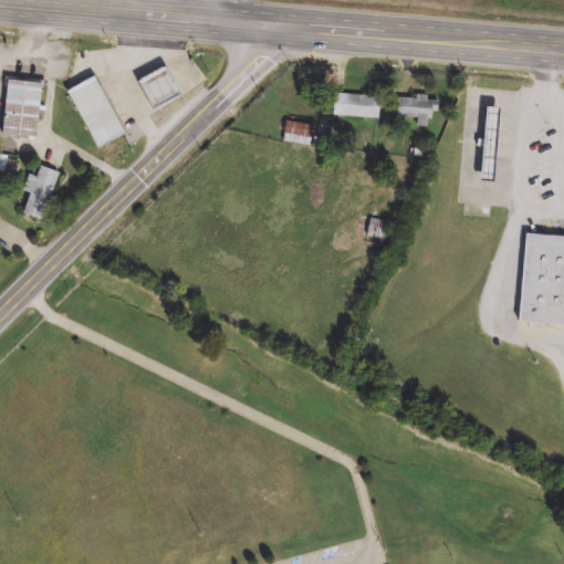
[(149,110),(178,95),(164,66),(135,81),(149,110)]
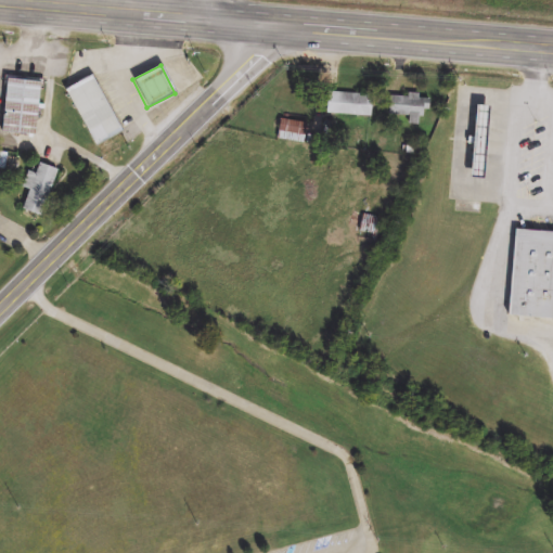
[(93,75),(66,87),(93,145),(120,132),(93,75)]
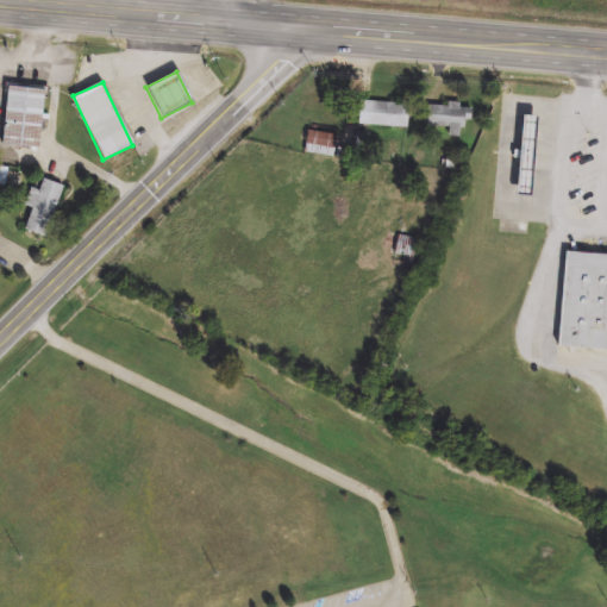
[(44,88),(6,86),(2,145),(41,148),(44,88)]
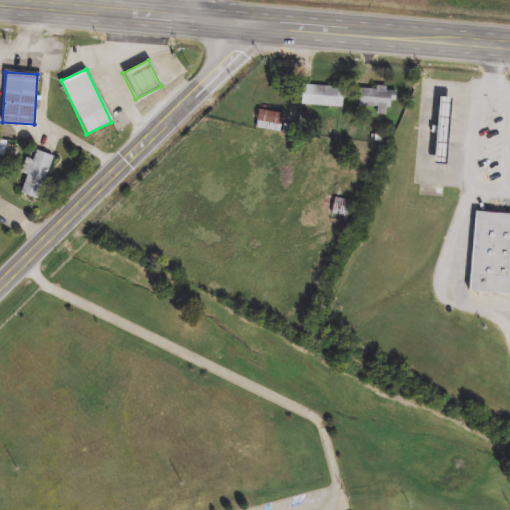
[(343,106),(344,86),(303,84),(303,105),(343,106)]
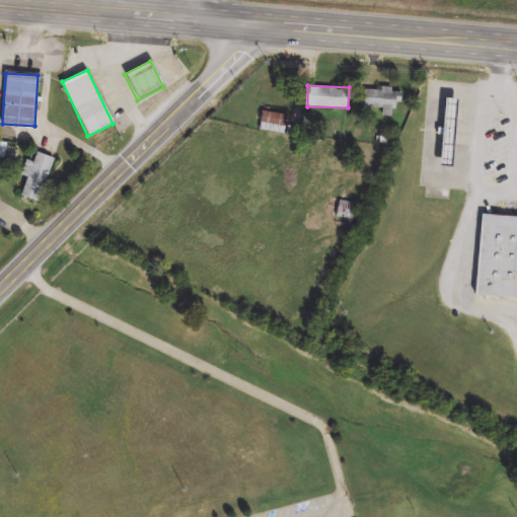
[(403,92),(393,91),(393,86),(382,86),(382,89),(366,89),(365,105),(384,107),(383,116),(394,116),(395,101),(402,102),(403,92)]
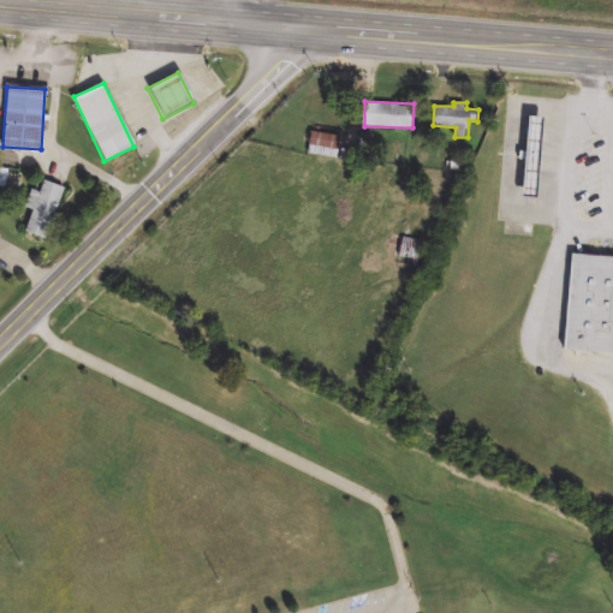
[(529,111),(522,190),(537,191),(545,112),(529,111)]
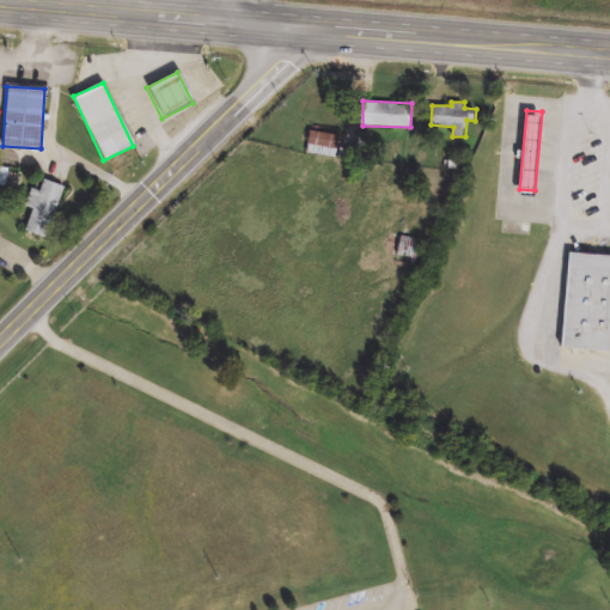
[(340,158),(343,135),(311,130),(307,152),(340,158)]
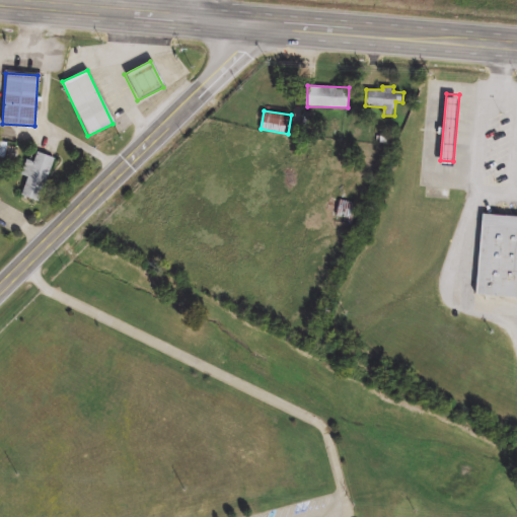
[(55,157),(37,152),(34,161),(26,159),(22,175),(26,176),(21,197),(43,202),(55,157)]
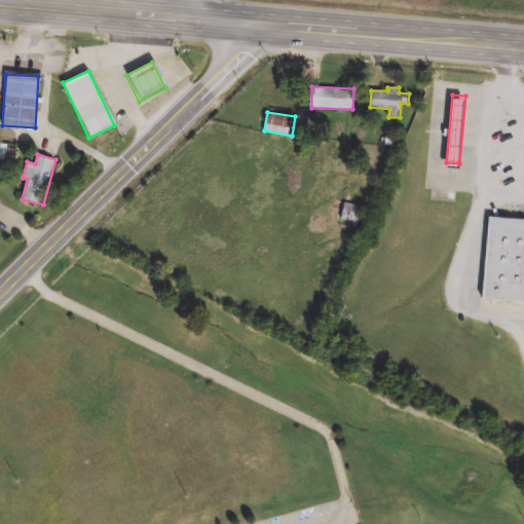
[(523,216),(488,213),(481,296),(523,299),(523,216)]
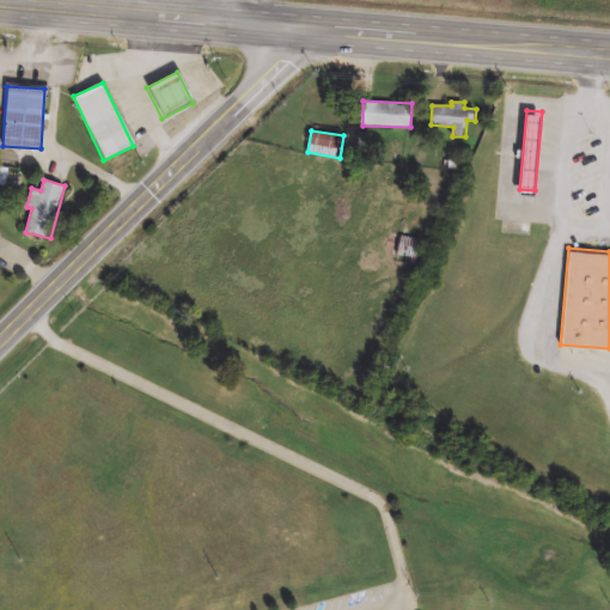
All buildings are outlined.
